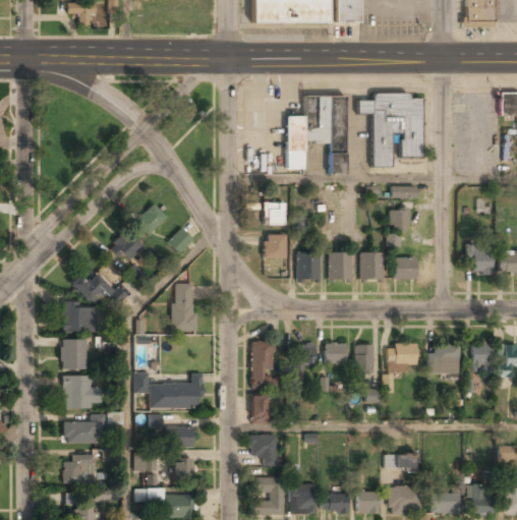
[(329,23),(329,0),(251,0),(251,23),(329,23)]
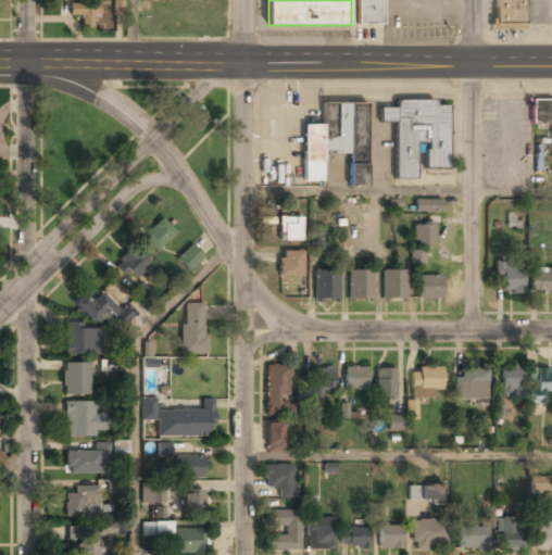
[(360,0),(360,24),(387,24),(387,0),(360,0)]
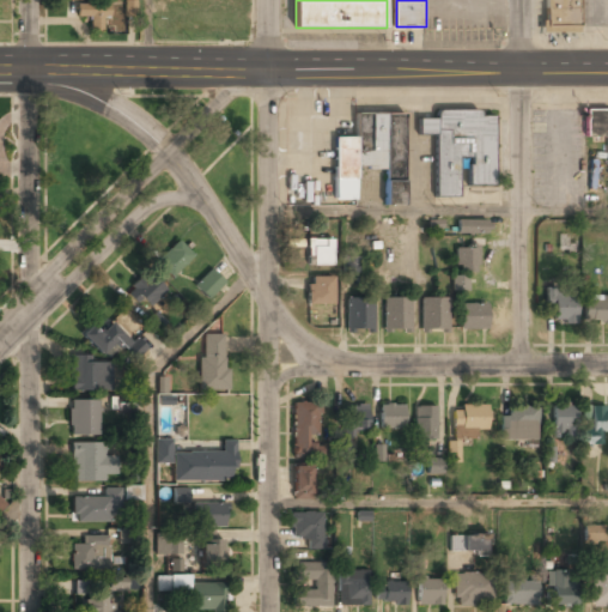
[(547,0),(547,31),(583,31),(583,0),(547,0)]
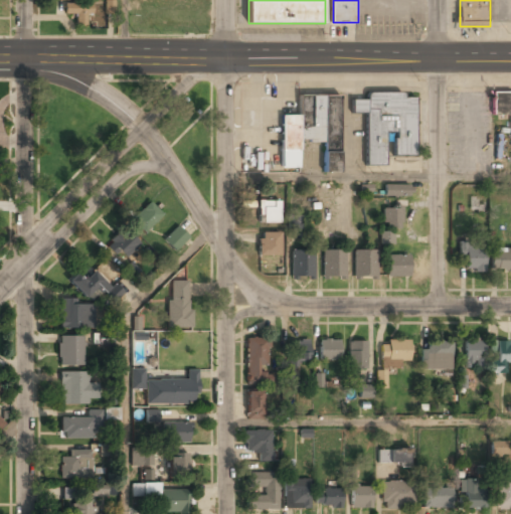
[(95,13),(95,2),(59,2),(59,14),(78,14),(78,25),(90,25),(90,13),(95,13)]
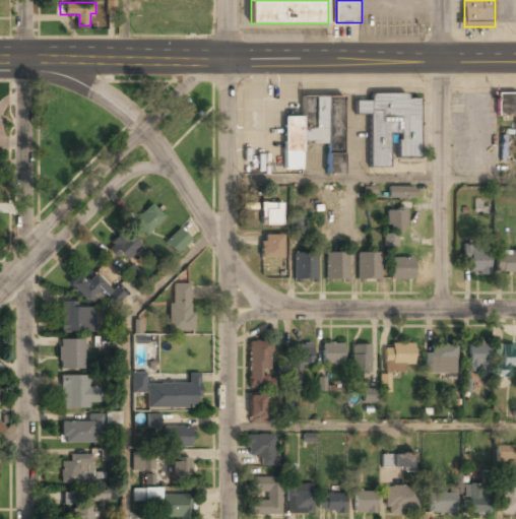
[(515,91),(499,91),(499,116),(515,116),(515,91)]
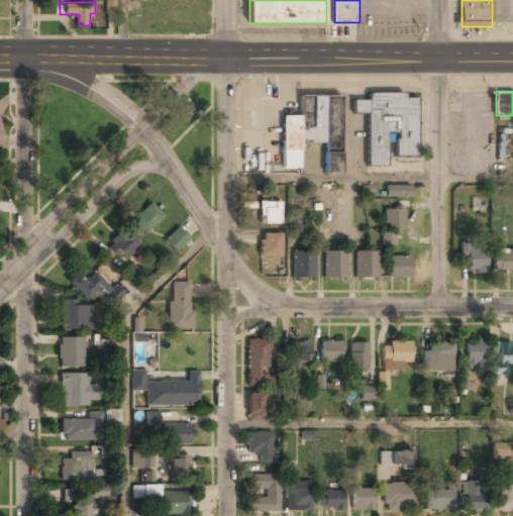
[(370,167),(389,167),(389,133),(398,133),(398,157),(419,157),(419,93),(370,94),(370,100),(356,100),(356,113),(369,113),(370,167)]
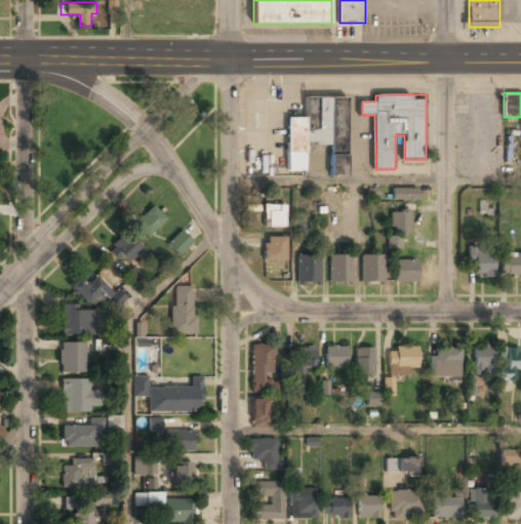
[(350,96),(307,95),(307,117),(288,116),(288,171),(309,171),(310,145),(332,145),(332,175),(349,175),(350,96)]
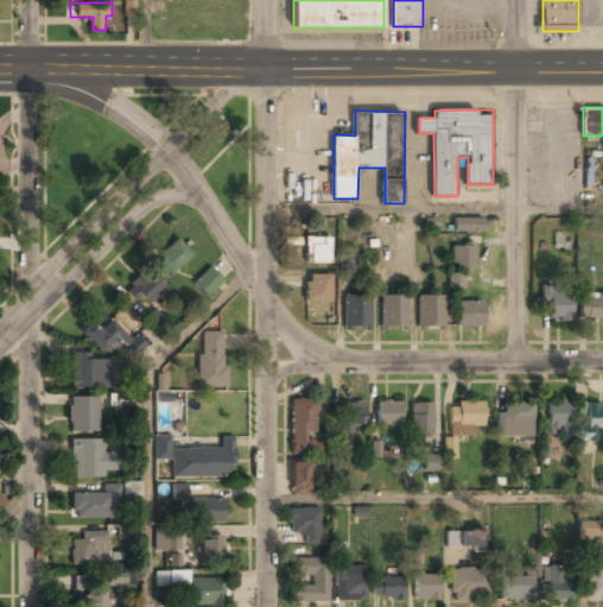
[(457,231),(487,231),(487,216),(457,216),(457,231)]
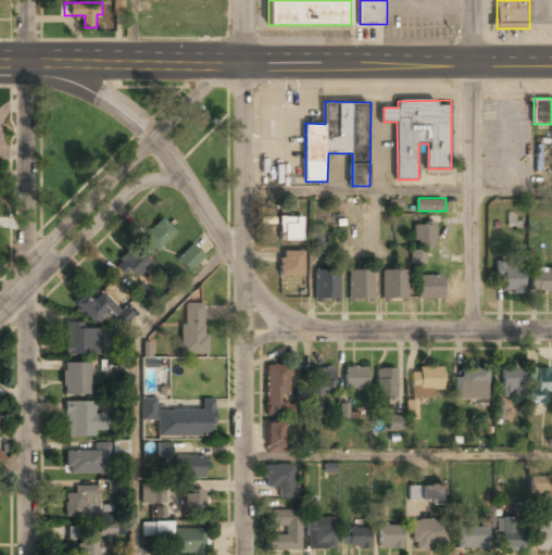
[(305,240),(305,215),(281,215),(281,240),(305,240)]
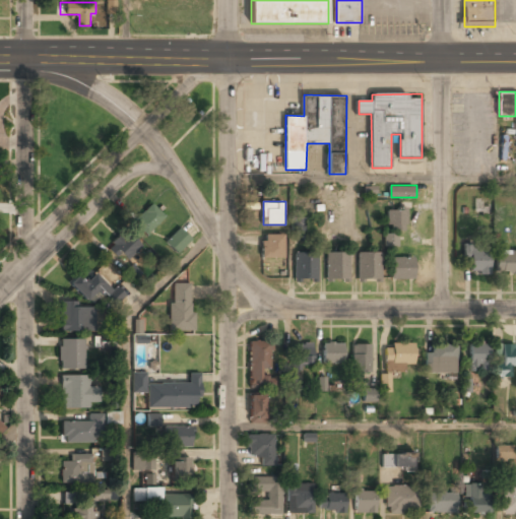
[(149,236),(168,216),(154,203),(135,222),(149,236)]
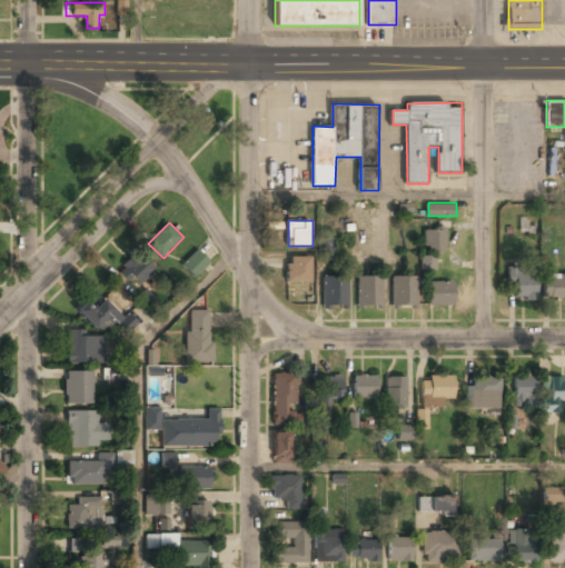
[(447,252),(447,229),(428,229),(428,252),(447,252)]
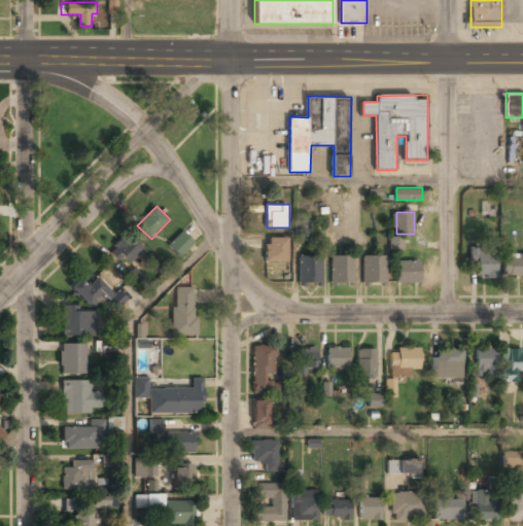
[(183,255),(196,241),(184,231),(172,245),(183,255)]
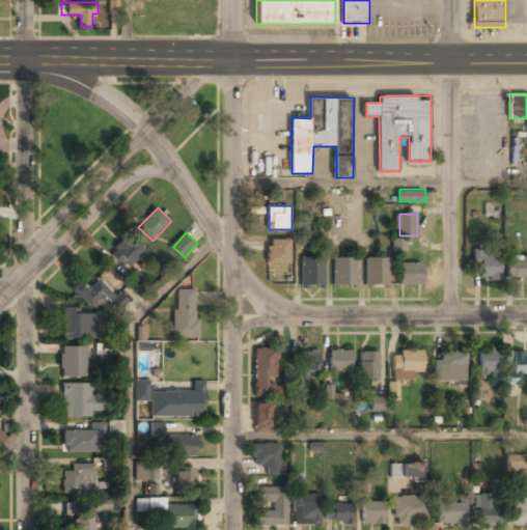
[(114,252),(130,269),(148,251),(133,234),(114,252)]
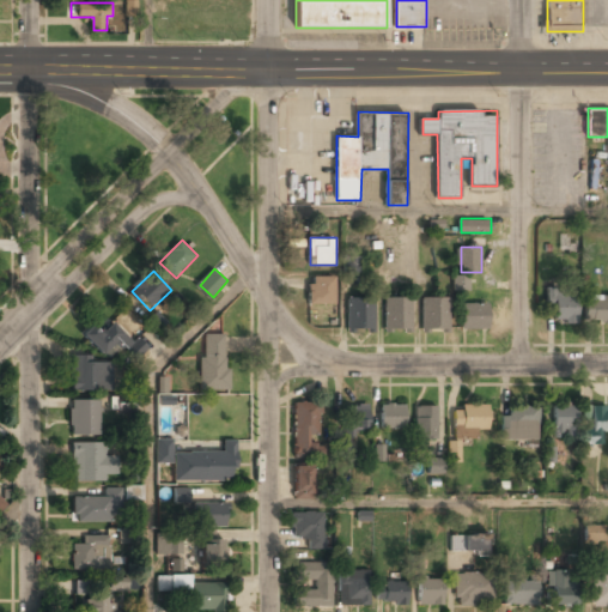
[(473,274),(456,274),(456,290),(473,289),(473,274)]
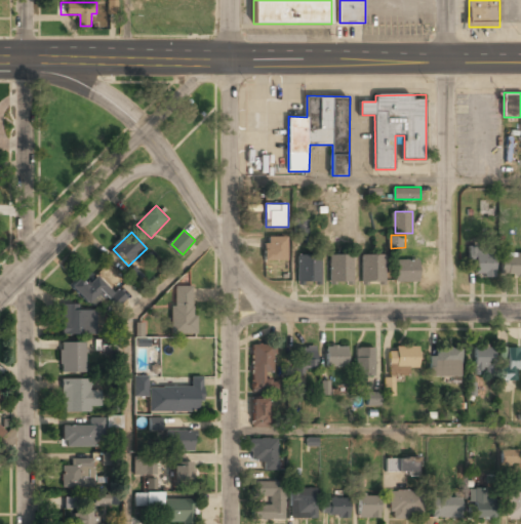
[(288,236),(267,236),(267,259),(288,259),(288,236)]
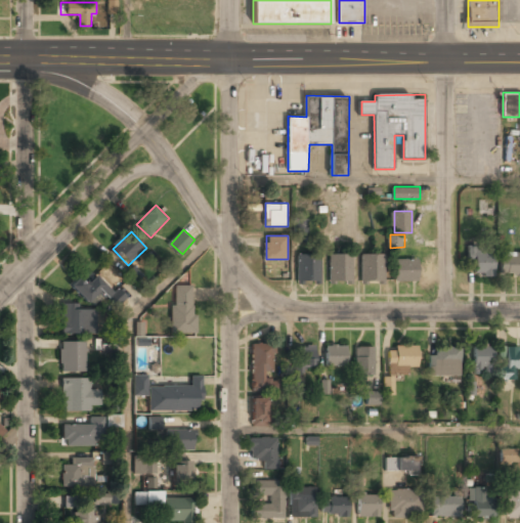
[(476,275),(495,275),(495,247),(471,247),(471,259),(476,259),(476,275)]
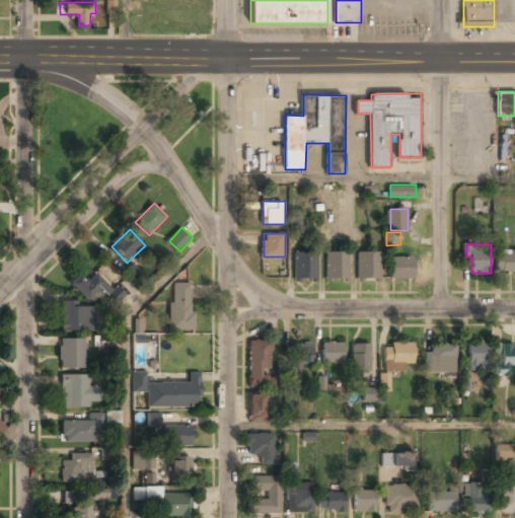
[(498,273),(514,273),(514,249),(498,249),(498,273)]
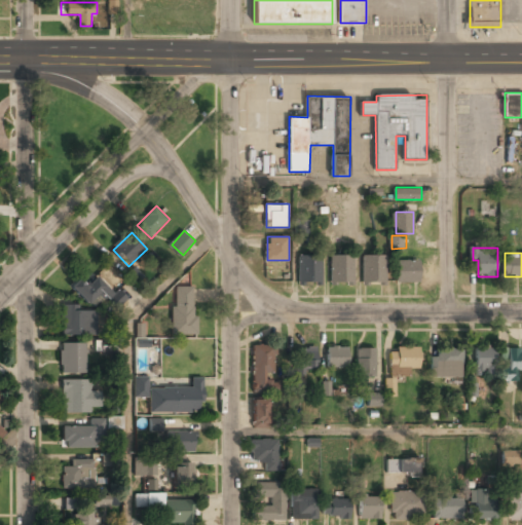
[(333,284),(355,284),(355,254),(333,254),(333,284)]
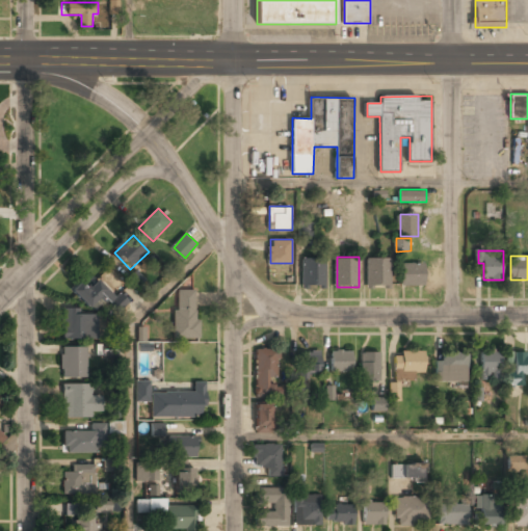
[(304,258),(304,287),(326,287),(326,258),(304,258)]
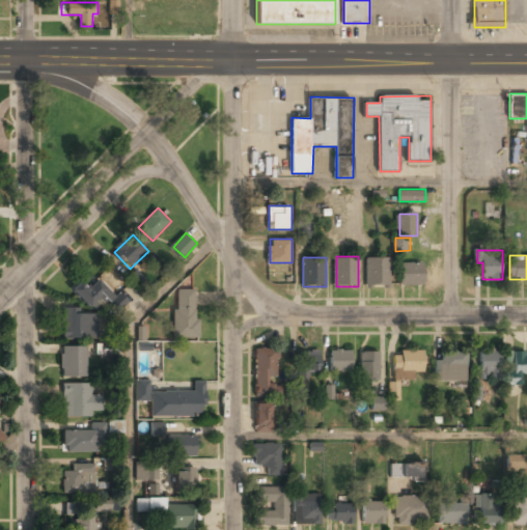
[(391,257),(368,257),(368,286),(391,286),(391,257)]
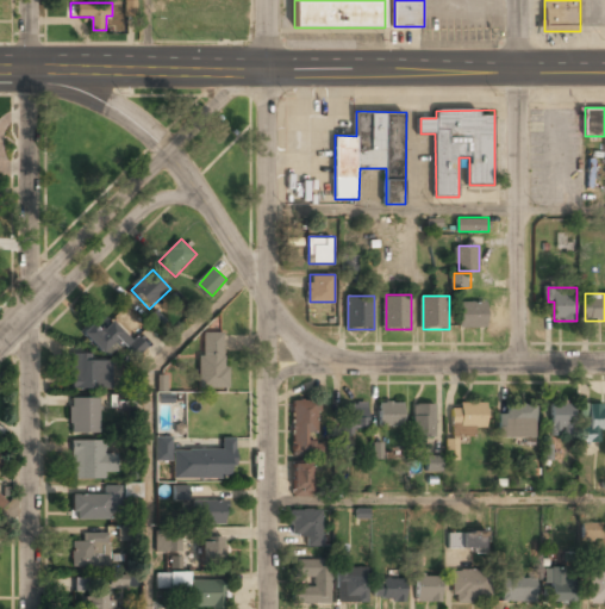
[(488,302),(462,302),(462,327),(488,327),(488,302)]
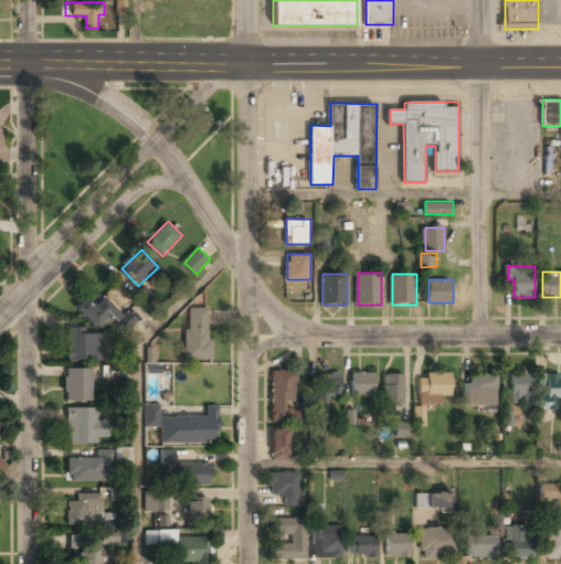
[(148,304),(157,297),(148,286),(139,294),(148,304)]
